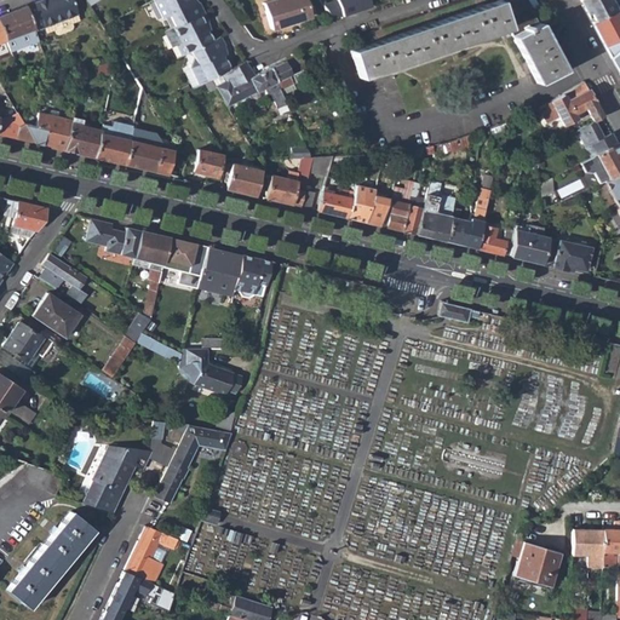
[(34,28),(34,29),(44,26),(76,13),(72,0),(36,0),(26,5),(34,28)]
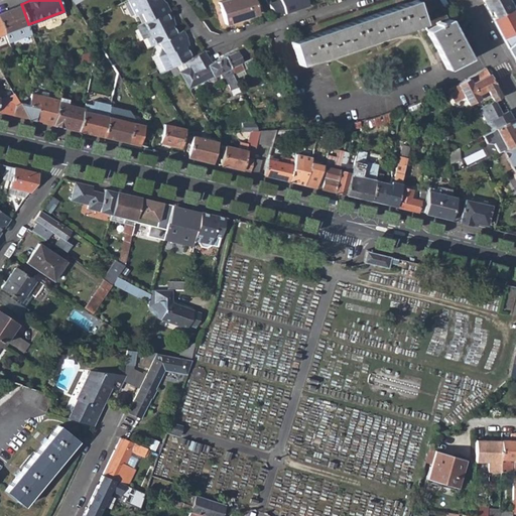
[(140,13),(145,22),(169,10),(165,2),(161,3),(159,0),(127,0),(135,15),(140,13)]
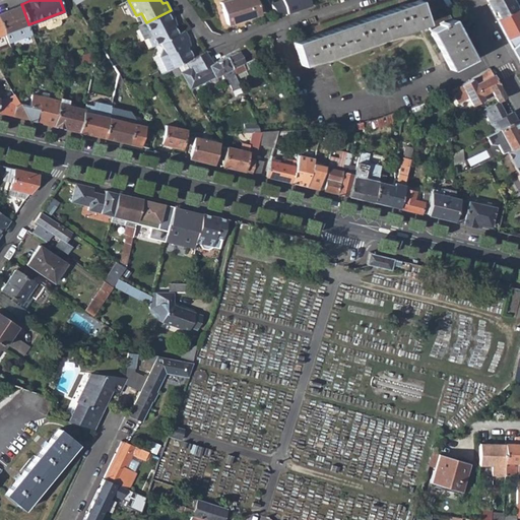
[(221,0),(220,0),(228,22),(260,13),(256,0),(221,0)]
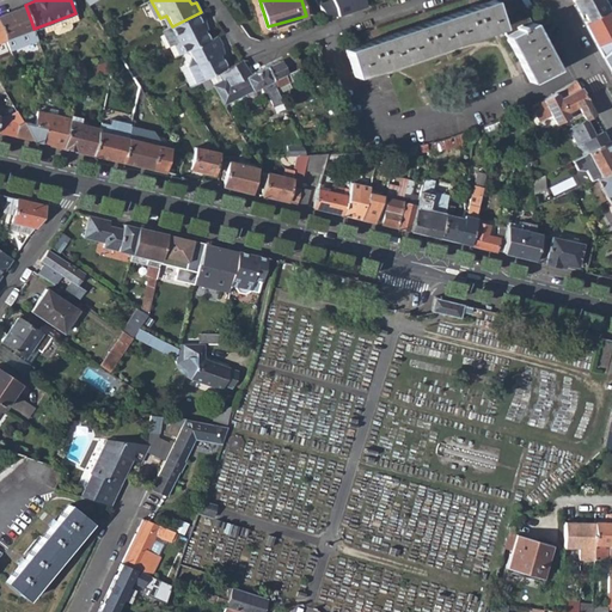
[(330,0),(318,4),(326,18),(359,7),(356,0),(348,0),(334,5),(331,0),(330,0)]
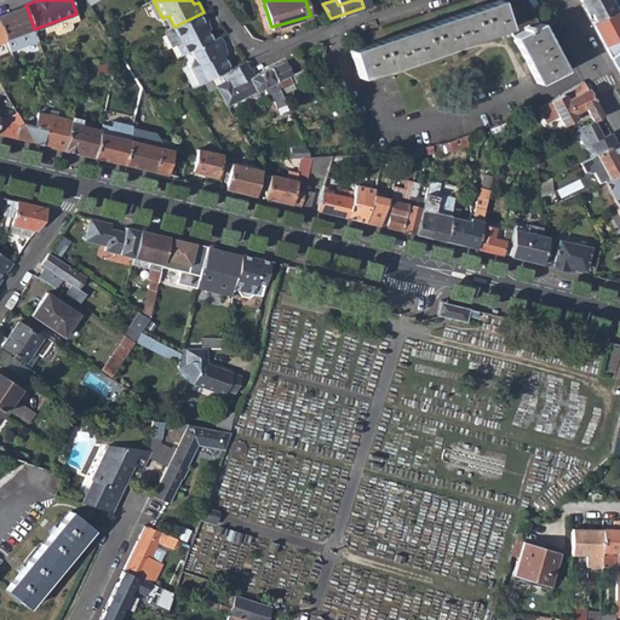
[(534,76),(537,81),(562,69),(530,7),(524,0),(494,0),(350,50),(360,76),(390,67),(507,27),(534,76)]
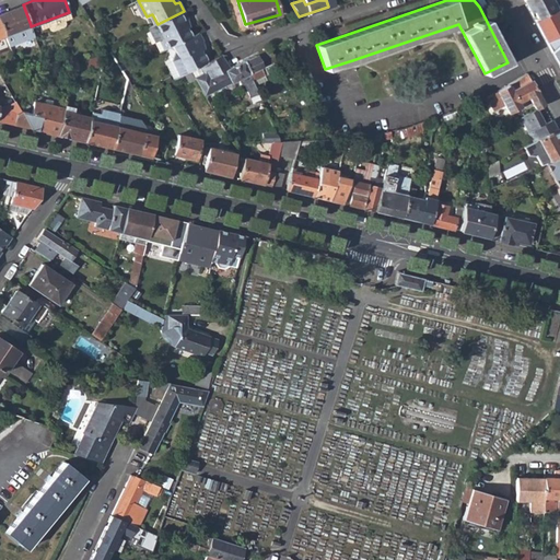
[(534,10),(538,19),(553,10),(555,9),(549,0),(524,0),(532,12),(534,10)]
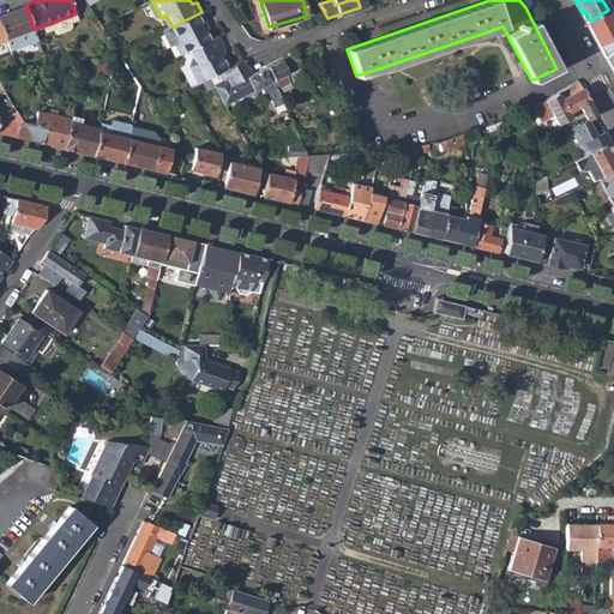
[(0,13),(0,26),(5,38),(34,28),(25,5),(0,13)]
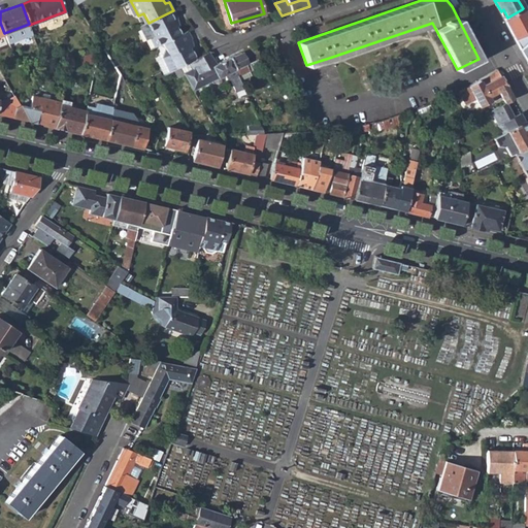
[(527,42),(527,22),(522,9),(507,18),(505,19),(521,50),(527,42)]
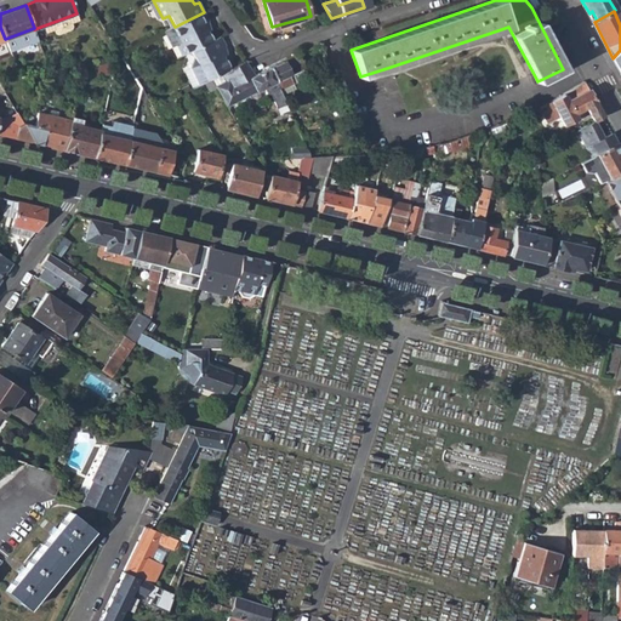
[(212,40),(208,30),(204,23),(208,21),(204,12),(175,27),(165,32),(175,47),(177,45),(183,56),(192,51),(212,40)]
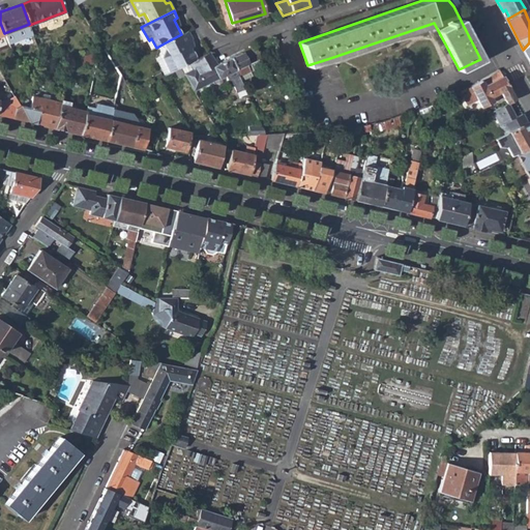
[(65,11),(37,22),(39,27),(47,24),(48,27),(51,28),(60,25),(61,22),(60,19),(67,17),(65,11)]
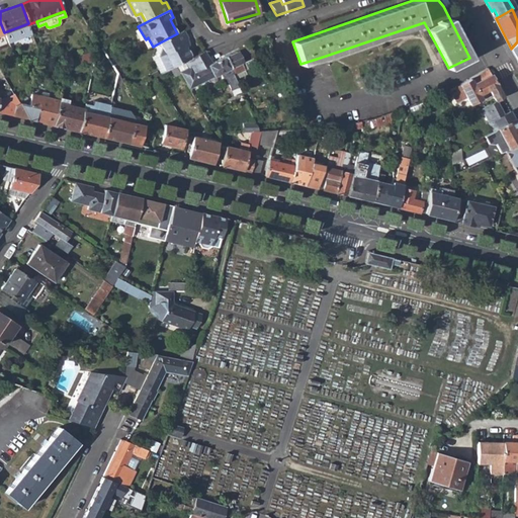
[(163,49),(160,57),(154,60),(161,73),(171,68),(176,65),(182,62),(193,57),(188,48),(193,45),(190,37),(188,37),(185,29),(177,33),(160,42),(163,49)]
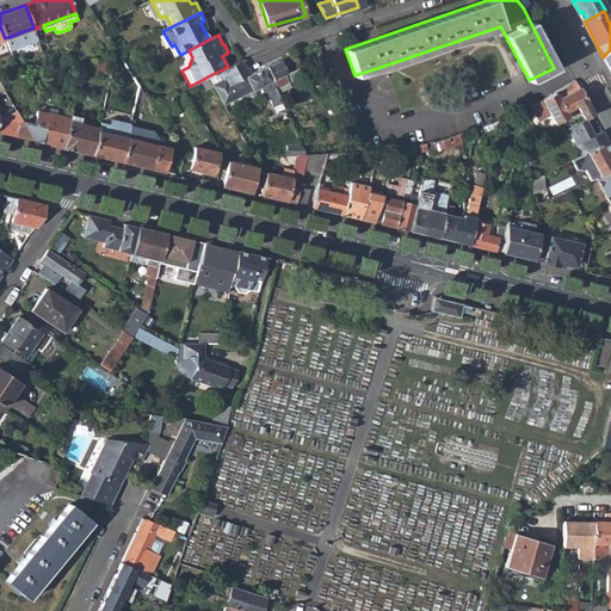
[(265,66),(275,85),(288,78),(283,69),(298,62),(292,51),(265,66)]
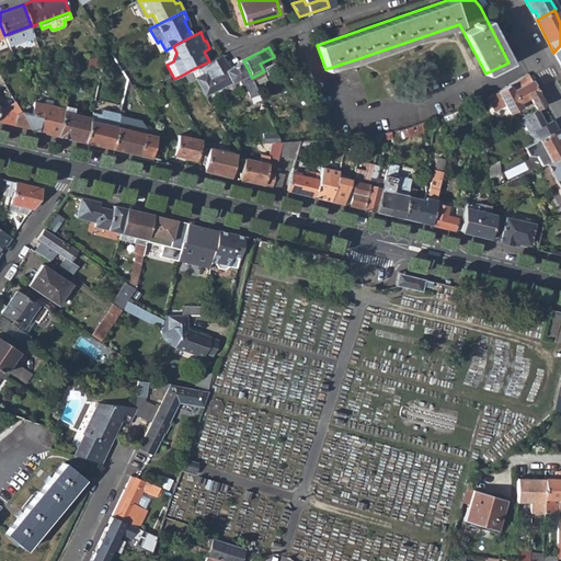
[(230,82),(225,69),(229,67),(221,55),(209,61),(197,67),(203,76),(196,79),(206,96),(231,83),(230,82)]
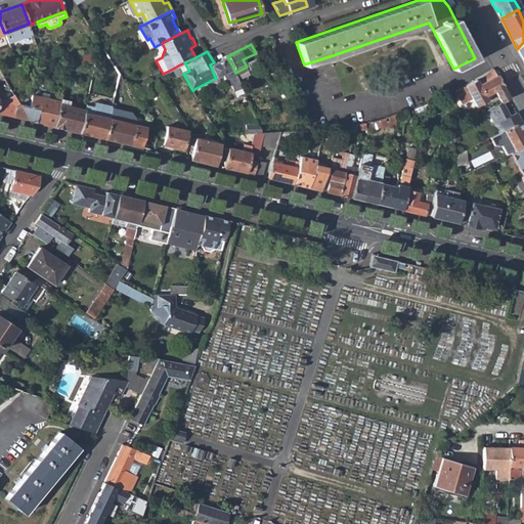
[(228,78),(234,91),(242,88),(235,73),(227,56),(214,62),(210,64),(215,77),(216,78),(223,74),(226,79),(228,78)]
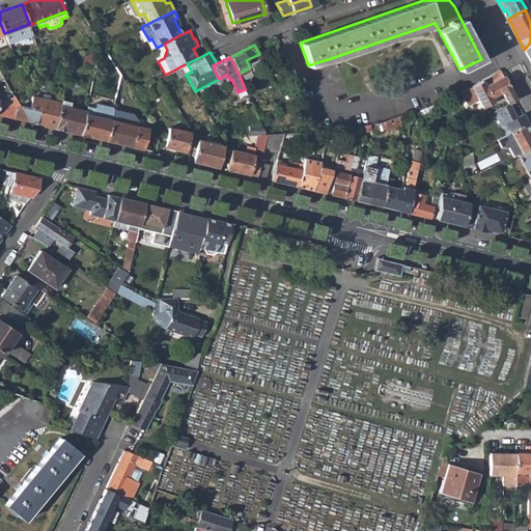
[(175,70),(179,78),(185,75),(180,66),(175,70)]
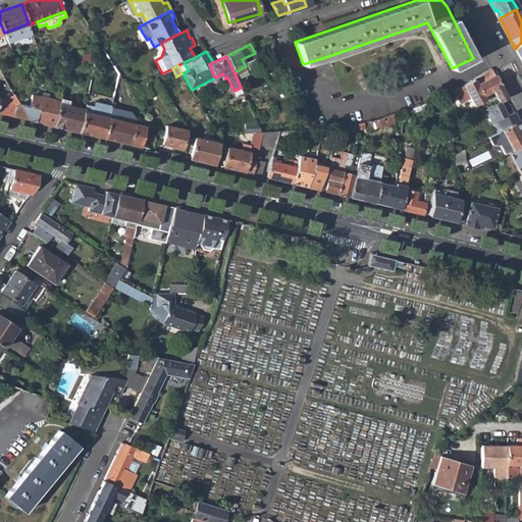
[(469,98),(474,105),(484,100),(482,95),(501,86),(490,68),(452,91),(459,104),(469,98)]
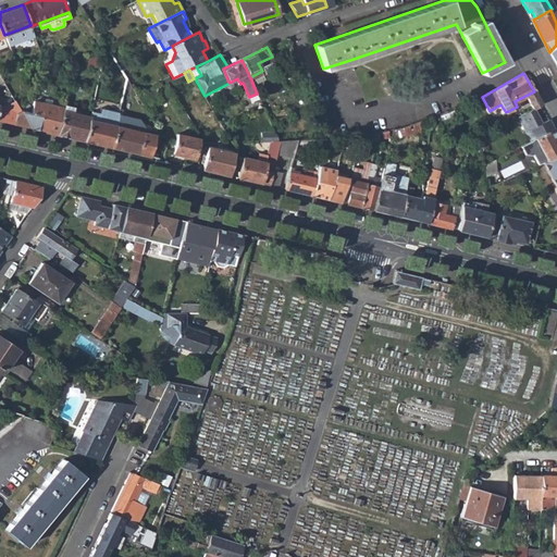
[(29,130),(58,136),(63,111),(64,109),(50,106),(51,101),(46,100),(45,104),(35,101),(32,113),(20,111),(29,130)]
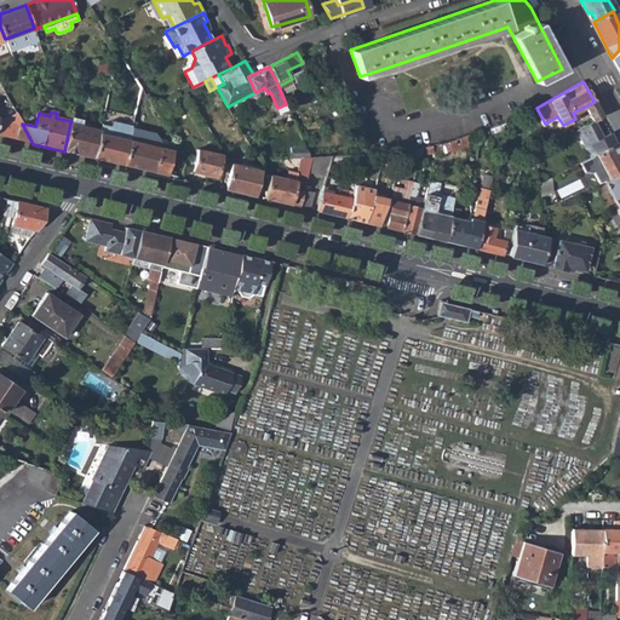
[(0,136),(15,139),(18,122),(22,124),(16,113),(5,120),(0,118),(0,136)]
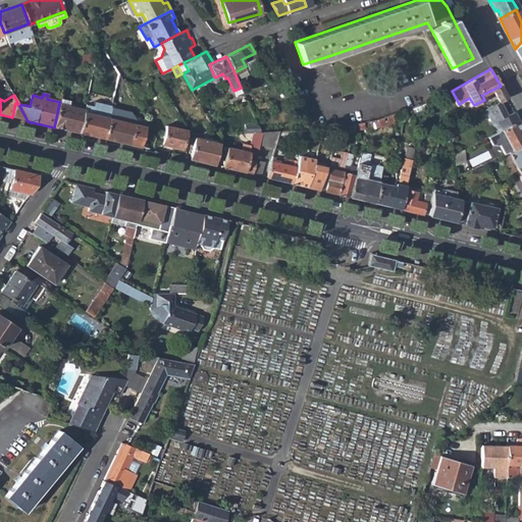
[(493,123),(498,131),(502,128),(519,120),(514,111),(508,115),(500,101),(480,111),(488,125),(493,123)]
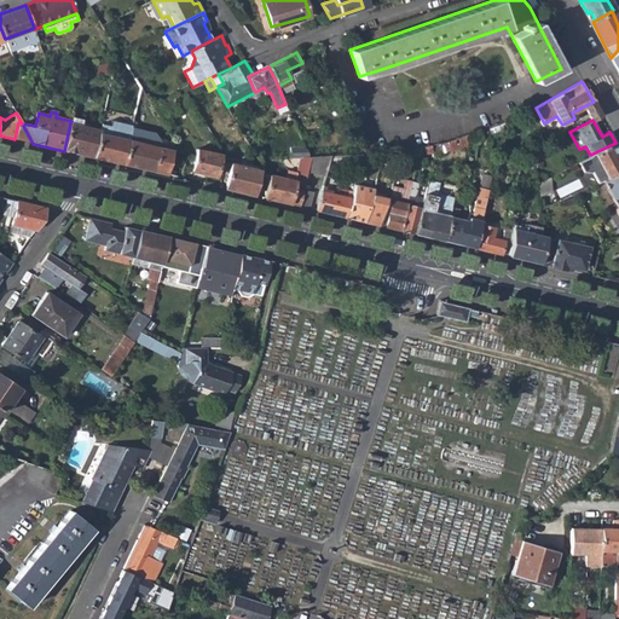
[(15,139),(33,144),(22,123),(18,122),(15,139)]
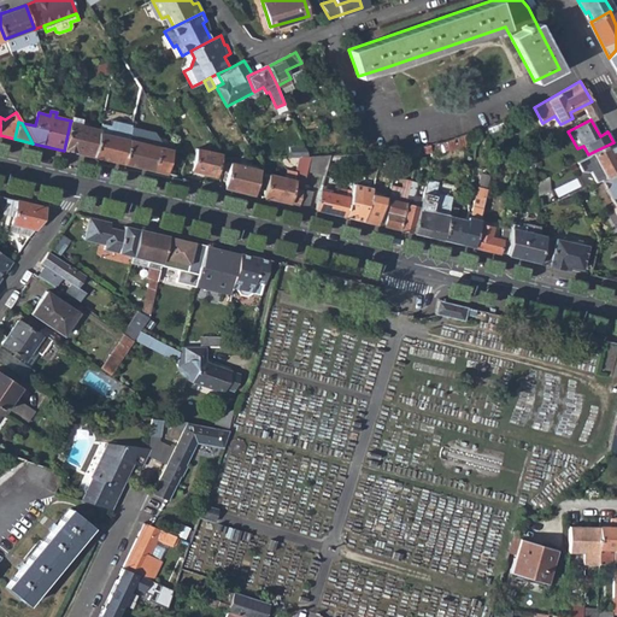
[(64,151),(93,157),(99,133),(99,130),(70,123),(64,151)]
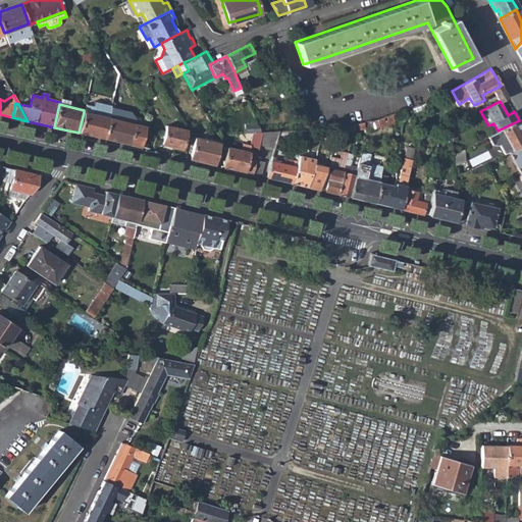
[(103,139),(140,148),(145,127),(117,120),(118,115),(112,113),(113,112),(110,111),(108,118),(103,139)]
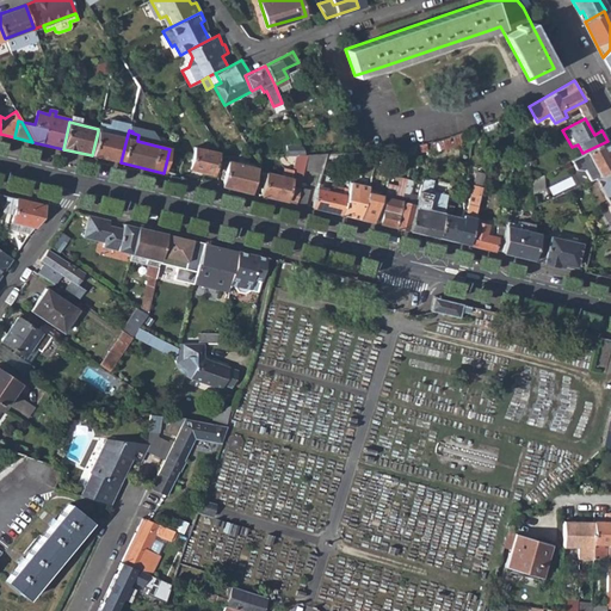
[(127,139),(98,131),(92,155),(121,162),(127,139)]
